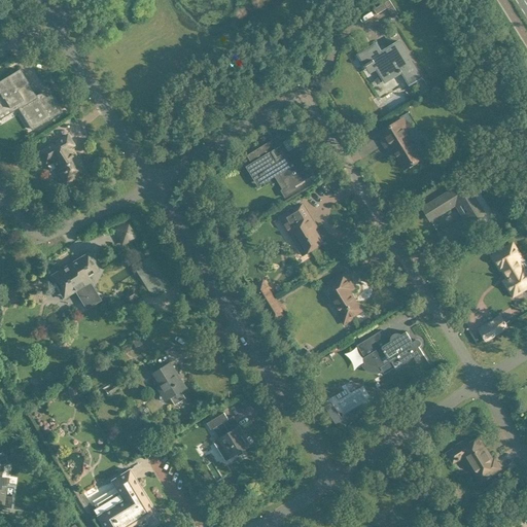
[(394,18),(399,14),(390,0),(388,0),(374,9),(378,14),(388,8),(394,18)]
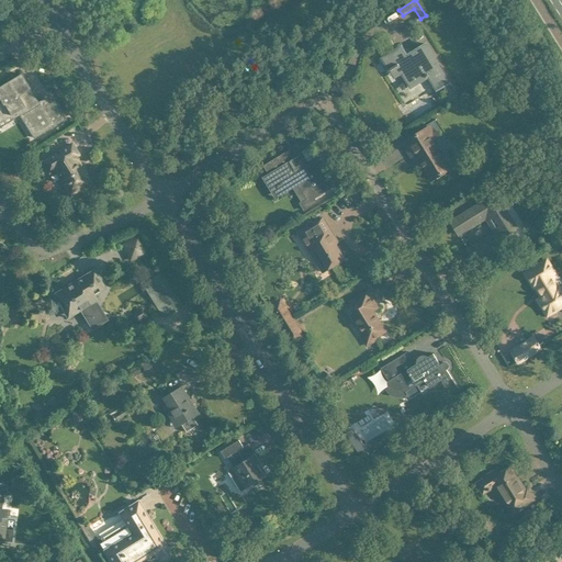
[(402,47),(383,58),(391,71),(398,67),(403,75),(412,87),(420,81),(429,77),(437,90),(451,82),(442,68),(428,45),(427,44),(413,53),(415,56),(409,59),(407,57),(402,47)]
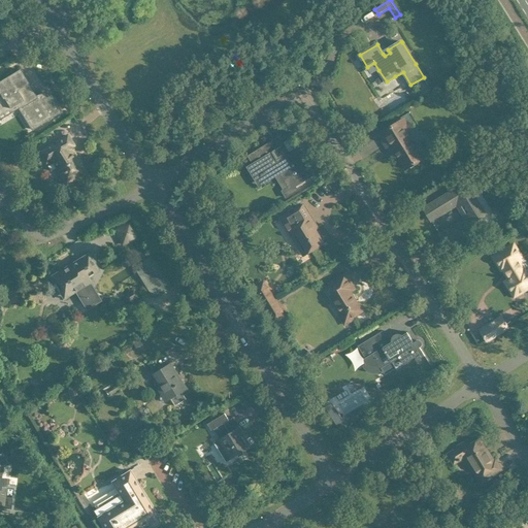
[(20,69),(8,76),(0,80),(0,114),(18,104),(33,130),(51,120),(50,119),(61,111),(55,100),(42,107),(36,97),(38,96),(38,95),(36,96),(20,69)]
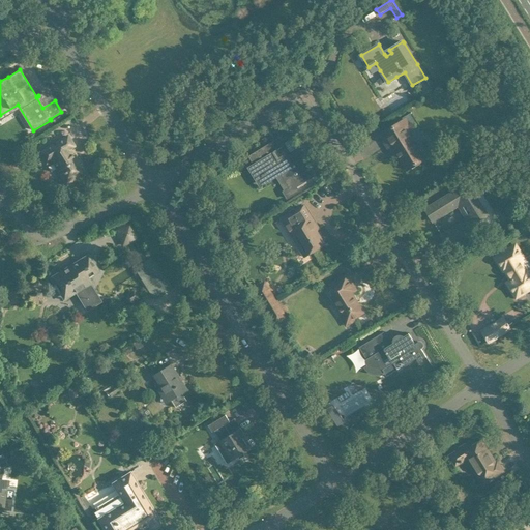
[(401,122),(389,129),(381,135),(388,147),(392,145),(408,170),(423,159),(401,122)]
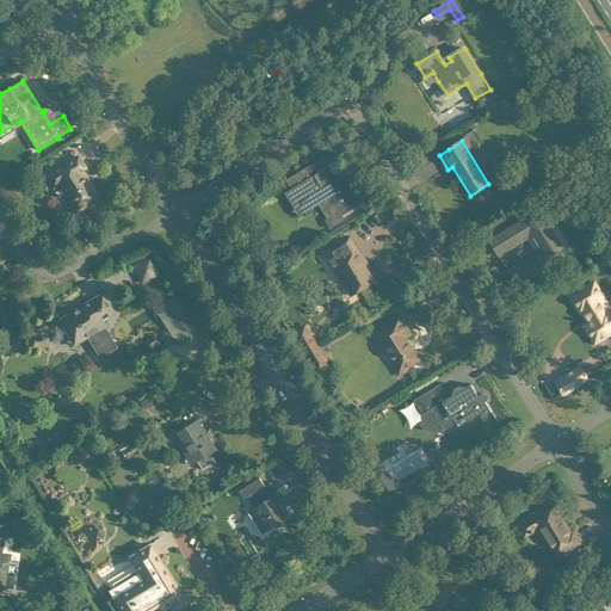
[(79,156),(68,162),(65,165),(68,170),(63,172),(61,167),(44,178),(47,183),(49,181),(53,185),(61,180),(69,195),(66,196),(76,213),(85,207),(82,202),(94,195),(87,184),(86,185),(81,177),(81,176),(80,172),(85,168),(79,156)]
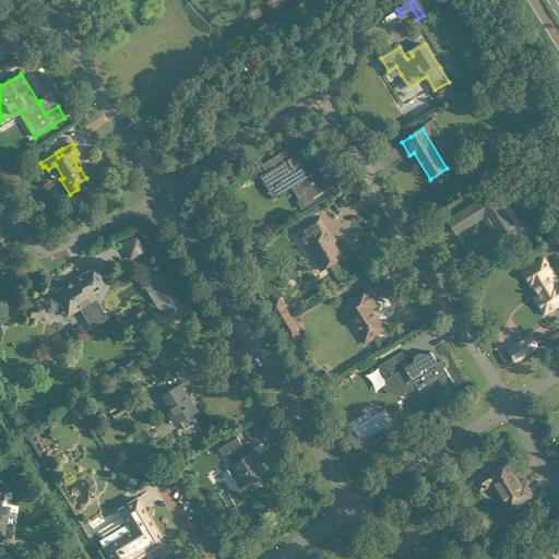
[(312,198),(322,192),(331,186),(307,145),(299,150),(298,147),(289,153),(287,151),(263,165),(276,187),(289,179),(288,178),(292,177),(305,199),(299,202),(304,209),(316,201),(312,198)]
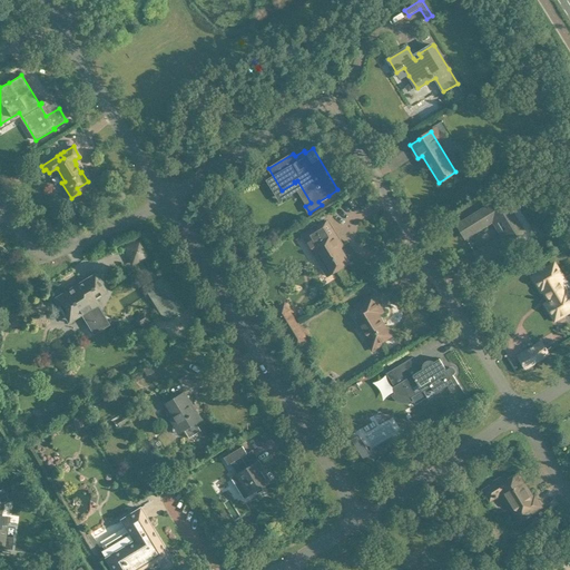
[(467,219),(458,226),(465,238),(479,229),(478,227),(495,216),(508,236),(490,247),(489,245),(475,254),(483,266),(524,241),(520,235),(524,232),(507,204),(502,206),(499,200),(467,219)]
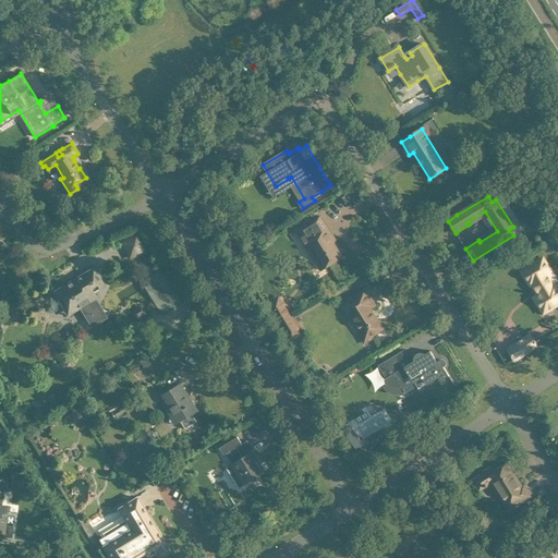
[(296,230),(308,251),(320,270),(342,257),(336,247),(335,247),(332,243),(336,241),(320,216),(296,230)]
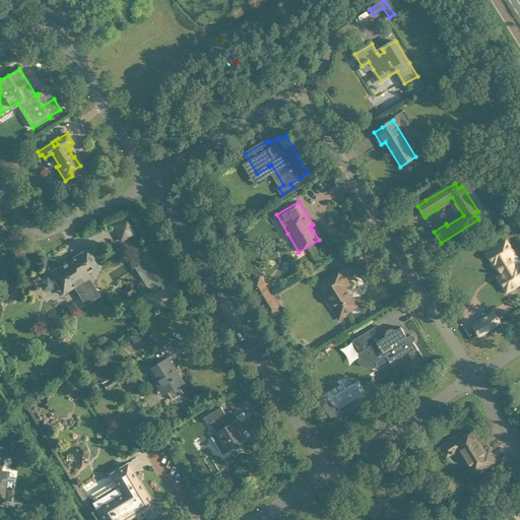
[(113,225),(121,242),(138,233),(130,217),(113,225)]
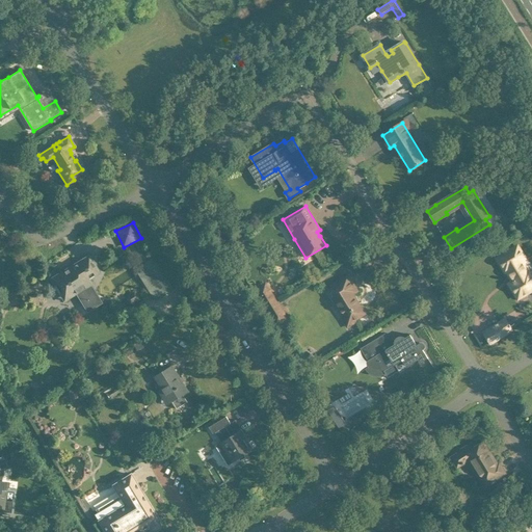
[(507,254),(498,259),(503,267),(504,266),(511,278),(513,282),(510,284),(521,301),(528,297),(526,294),(531,290),(531,266),(527,259),(526,260),(517,246),(507,254)]
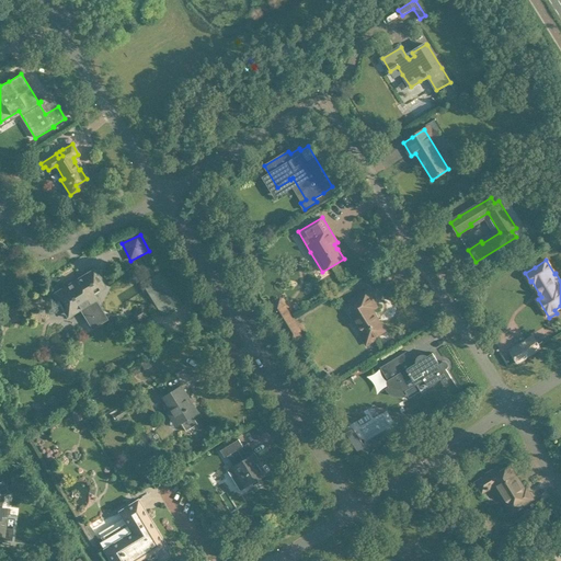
[(105,288),(100,278),(94,270),(82,276),(82,278),(66,288),(65,287),(54,295),(65,313),(76,306),(79,311),(80,310),(92,330),(109,320),(96,300),(94,295),(105,288)]
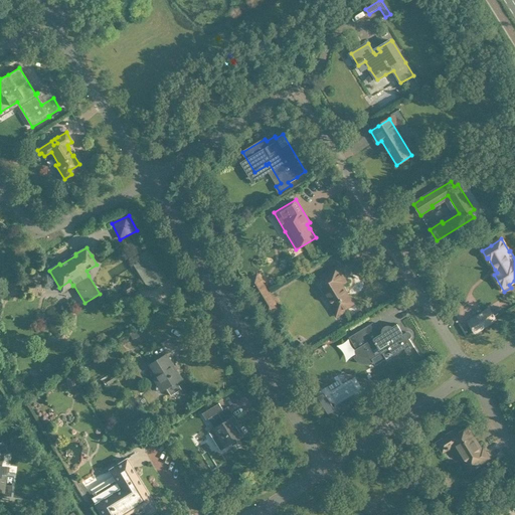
[(149,250),(141,254),(136,258),(132,261),(151,291),(167,280),(149,250)]
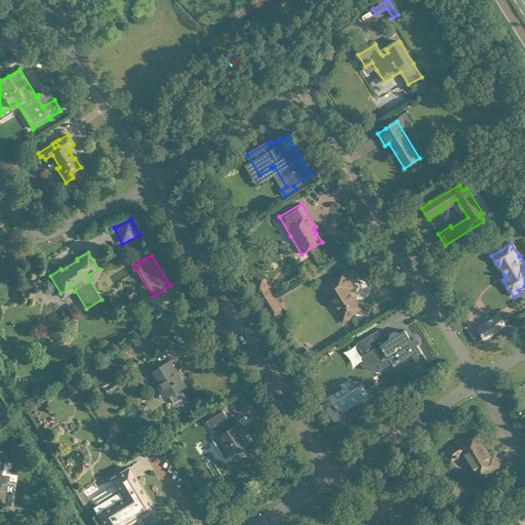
[(344,272),(335,277),(327,282),(332,291),(328,294),(332,300),(334,298),(341,312),(337,314),(342,323),(352,318),(351,316),(361,310),(353,297),(352,297),(348,290),(353,287),(344,272)]
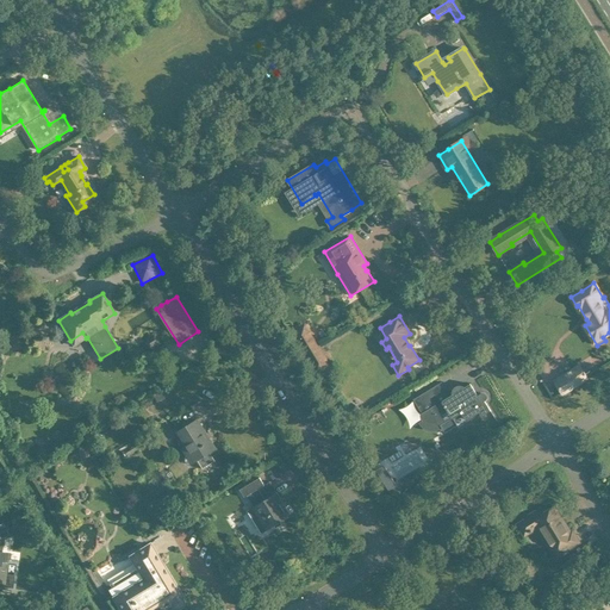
[(307,332),(297,338),(305,353),(316,347),(307,332)]
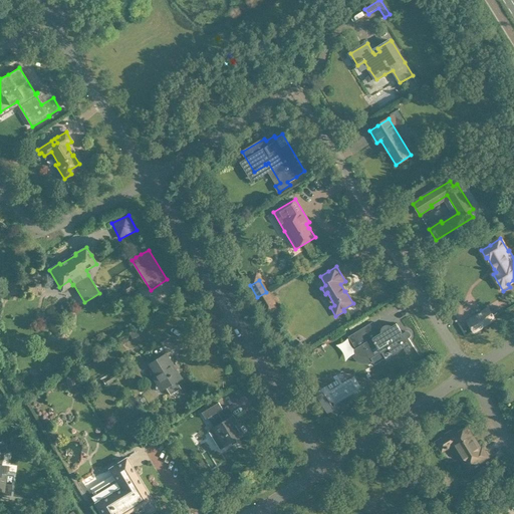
[(125,293),(133,289),(130,283),(122,288),(125,293)]
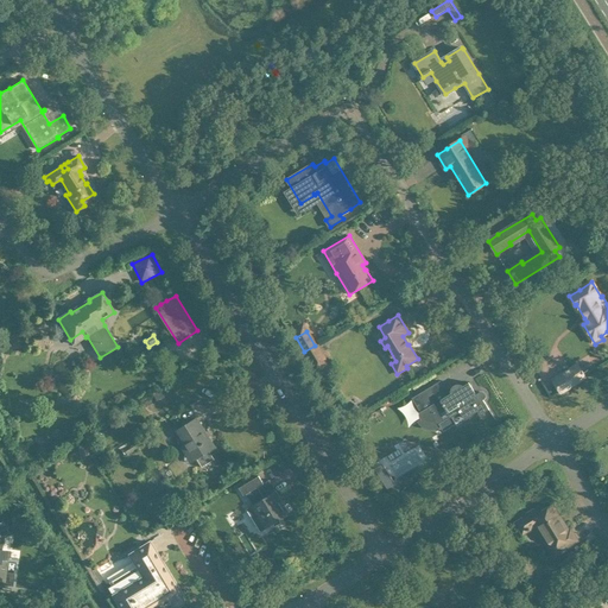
[(315,346),(304,352),(312,366),(323,359),(315,346)]
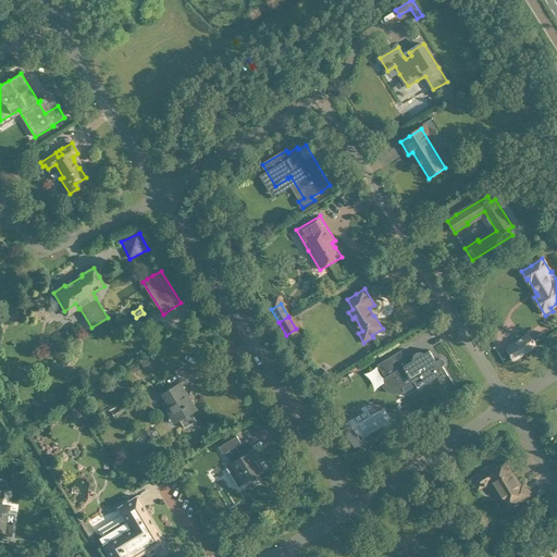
[(184,322),(170,331),(174,337),(188,329),(184,322)]
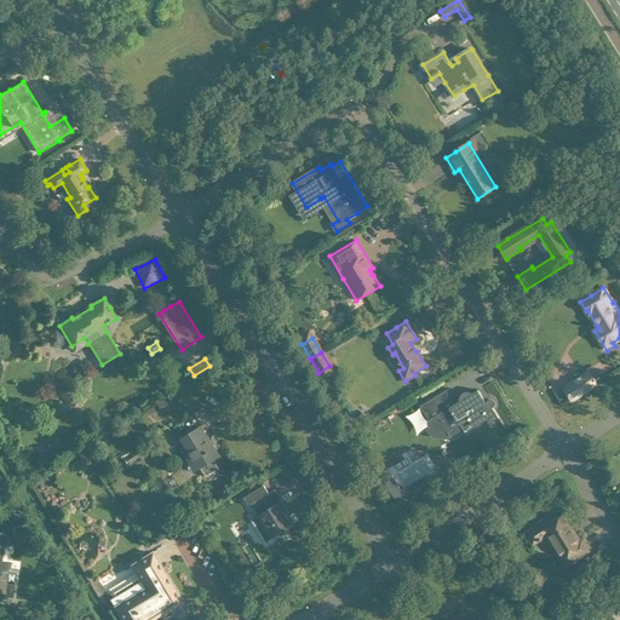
[(564,389),(572,400),(596,385),(589,373),(564,389)]
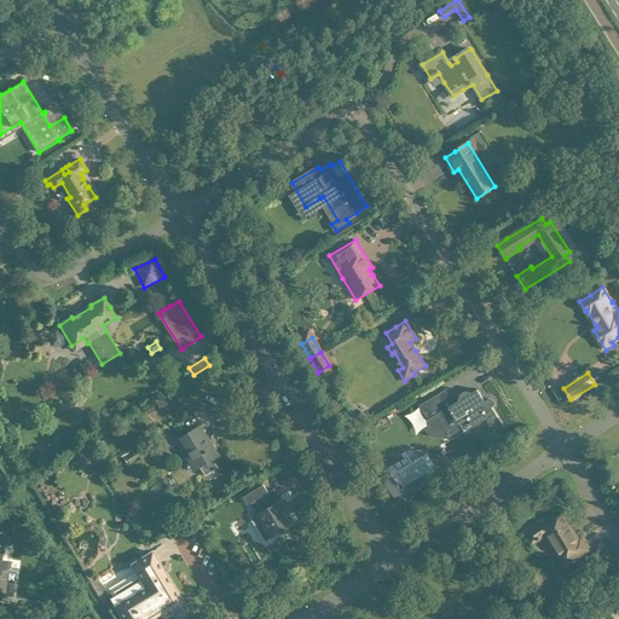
[(445,389),(420,406),(428,420),(426,422),(429,428),(428,429),(428,431),(429,432),(431,433),(431,434),(432,435),(433,435),(435,437),(437,437),(438,437),(439,437),(440,437),(443,437),(444,437),(445,435),(446,434),(447,433),(446,432),(452,428),(460,424),(467,420),(470,421),(474,426),(487,417),(489,420),(490,422),(498,417),(492,408),(495,405),(495,404),(495,403),(495,401),(493,400),(492,399),(491,399),(490,399),(485,401),(478,389),(472,393),(469,392),(468,392),(466,391),(464,392),(463,392),(461,393),(461,394),(460,397),(460,398),(460,400),(453,404),(445,389)]
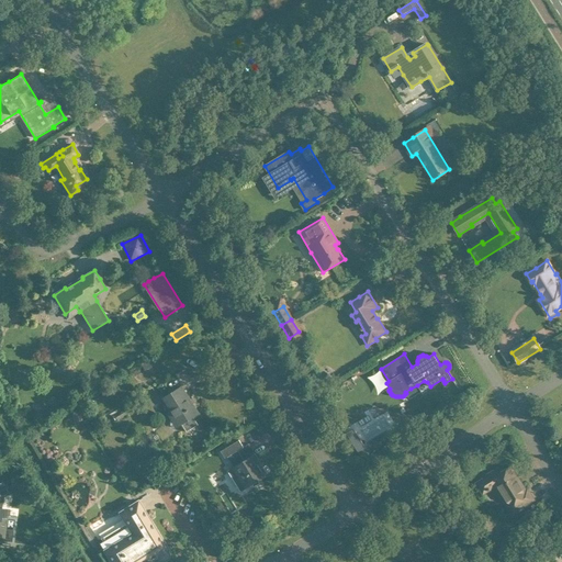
[(328,384),(333,377),(323,371),(318,379),(328,384)]
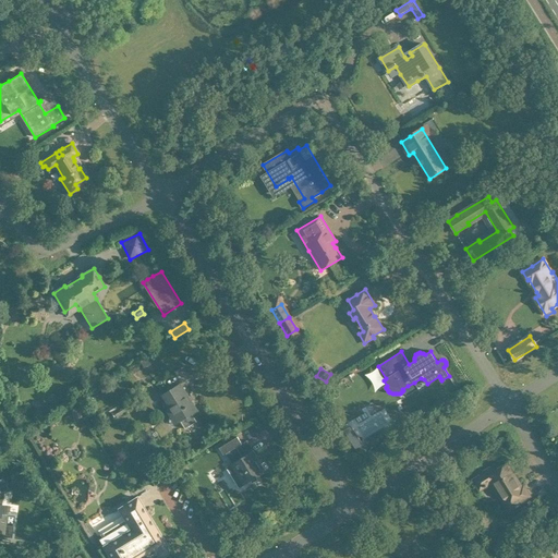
[(196,411),(180,384),(161,396),(173,415),(170,417),(169,420),(169,422),(170,424),(172,424),(174,424),(180,421),(184,429),(196,422),(191,414),(196,411)]
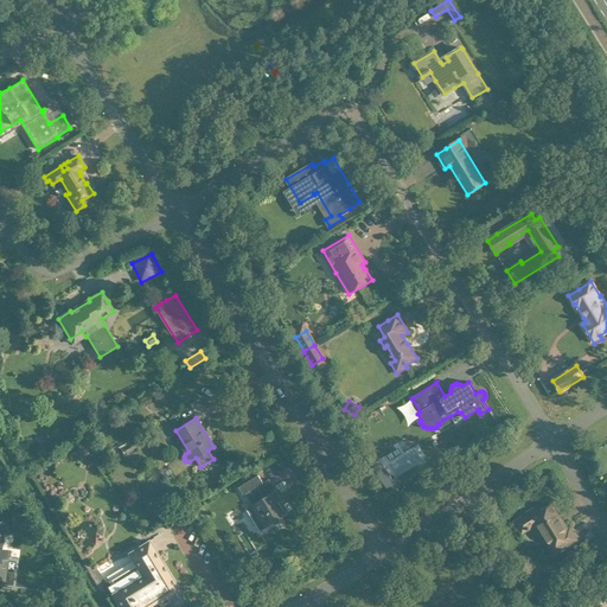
[(69,433),(45,446),(49,453),(72,440),(69,433)]
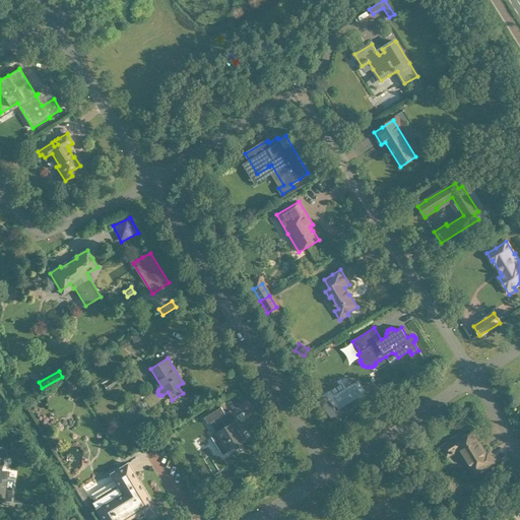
[(114,378),(105,383),(109,389),(117,384),(114,378)]
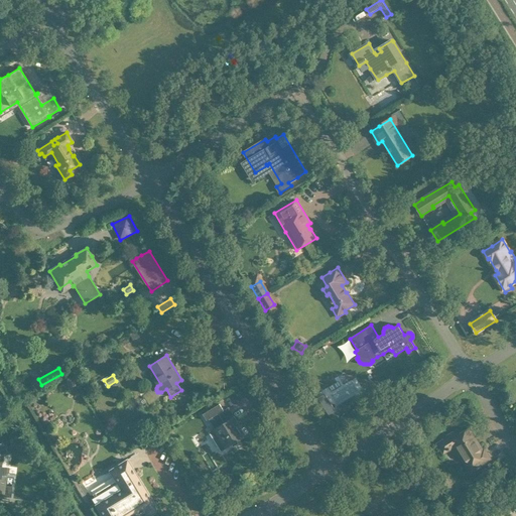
[(66,378),(68,384),(76,382),(74,376),(66,378)]
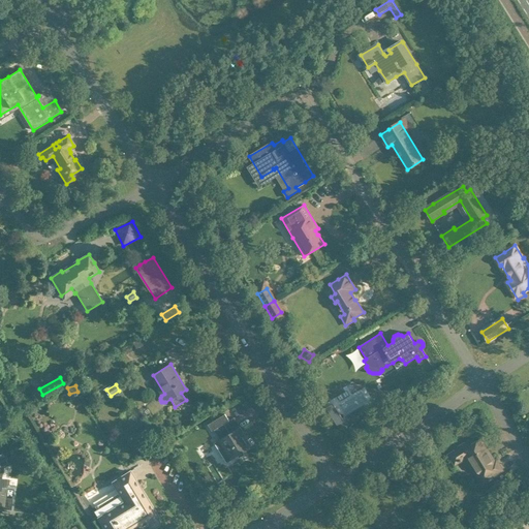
[(342,418),(334,404),(327,408),(340,431),(347,427),(343,419),(342,418)]
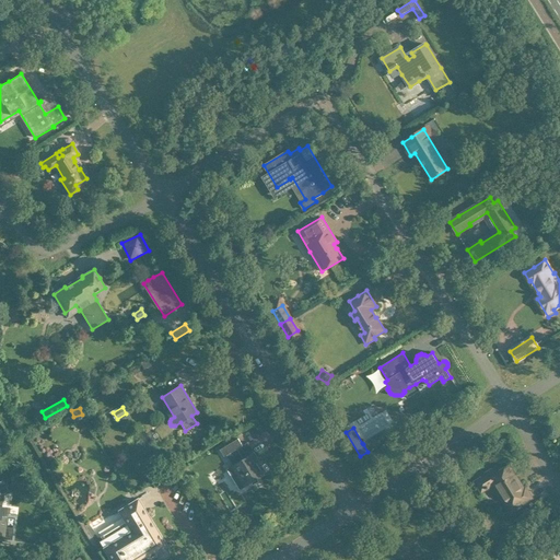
[(377,435),(363,444),(368,452),(382,443),(377,435)]
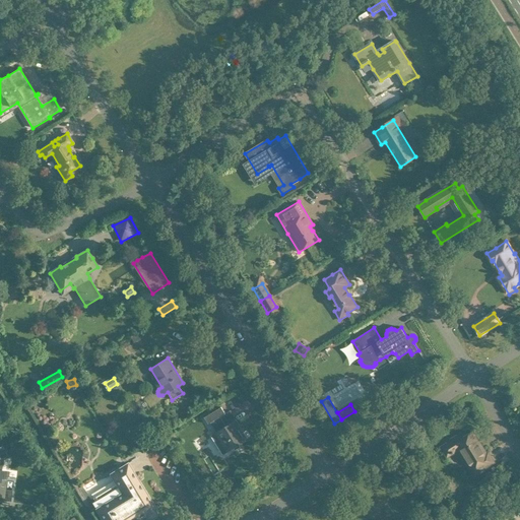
[(231,410),(225,413),(221,407),(204,417),(208,425),(211,423),(217,432),(211,436),(222,455),(252,437),(247,431),(244,433),(242,430),(241,430),(236,421),(237,421),(231,410)]
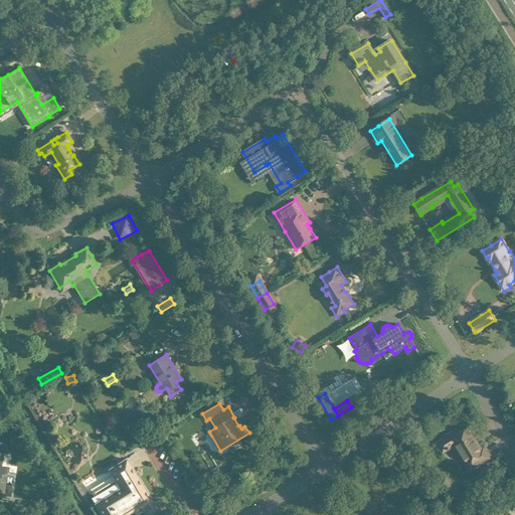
[(471,473),(481,467),(489,461),(488,460),(490,458),(484,448),(482,449),(480,446),(478,447),(473,439),(475,438),(469,427),(460,433),(457,428),(448,435),(449,436),(437,443),(443,453),(456,445),(466,461),(464,462),(471,473)]
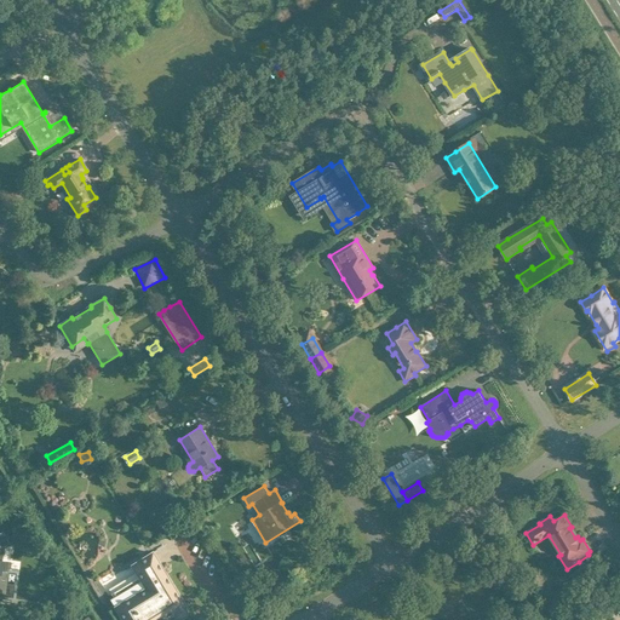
[(0,597),(16,600),(17,585),(7,584),(5,583),(6,573),(9,573),(10,563),(3,562),(4,547),(11,544),(4,529),(0,530),(0,597)]
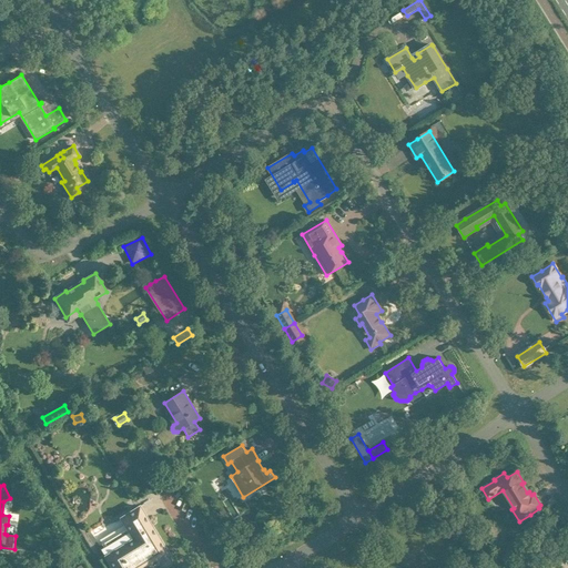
[(112,567),(150,567),(160,563),(162,566),(166,567),(170,565),(171,560),(169,557),(170,556),(140,507),(120,518),(128,529),(102,545),(109,557),(107,558),(112,567)]
